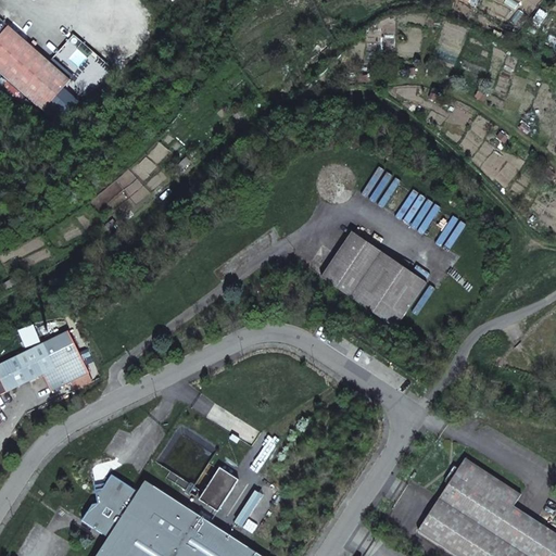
[(0,72),(43,111),(71,79),(9,26),(4,32),(0,35),(0,72)]
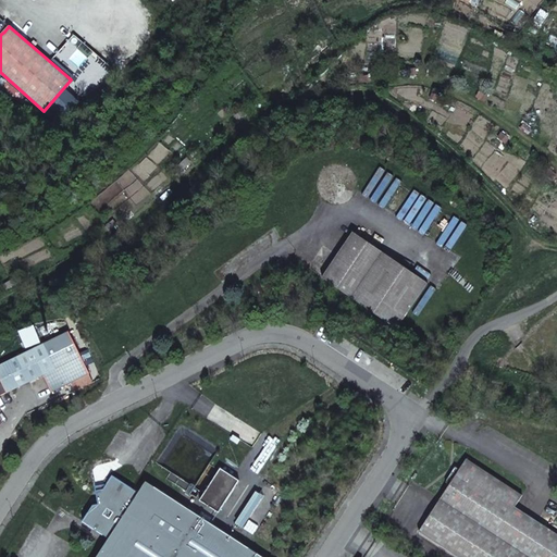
[(322,277),(397,329),(429,283),(361,237),(354,239),(349,237),(322,277)]
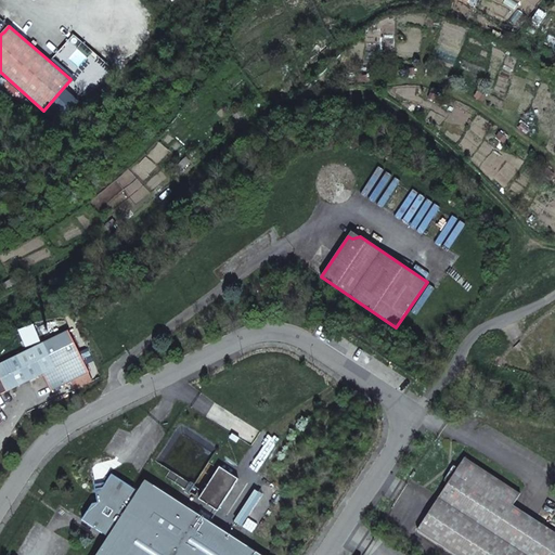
[(37,346),(0,363),(0,395),(43,374),(52,390),(89,372),(68,331),(44,343),(41,344),(39,340),(35,341),(37,346)]
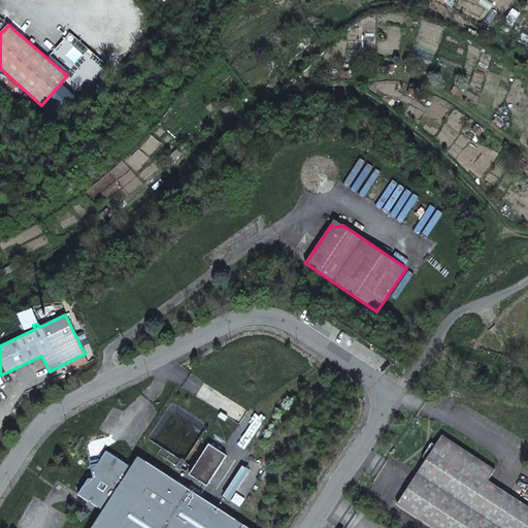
[(397,504),(433,527),(527,527),(527,505),(488,481),(495,469),(442,435),(435,446),(432,442),(423,457),(426,460),(397,504)]
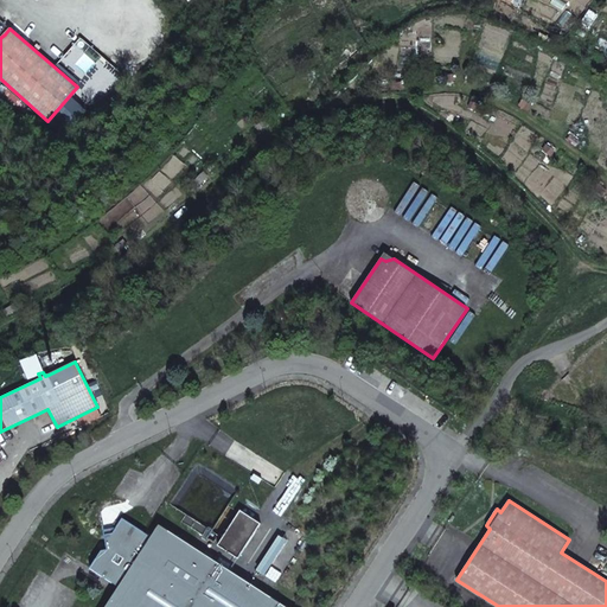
[(238,558),(261,524),(241,511),(218,545),(238,558)]
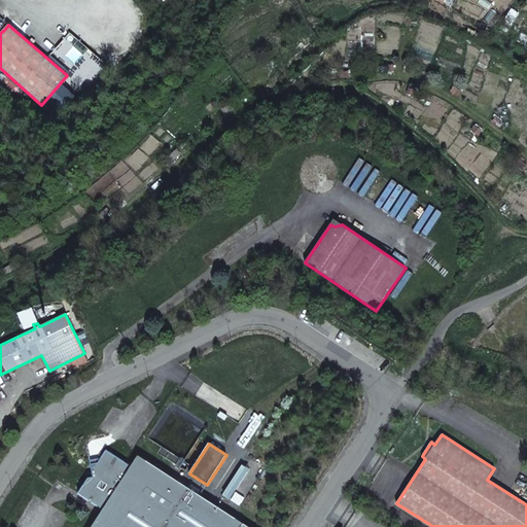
[(248,526),(138,456),(132,466),(106,450),(98,463),(91,464),(94,478),(88,478),(78,493),(103,510),(92,526),(248,526)]
